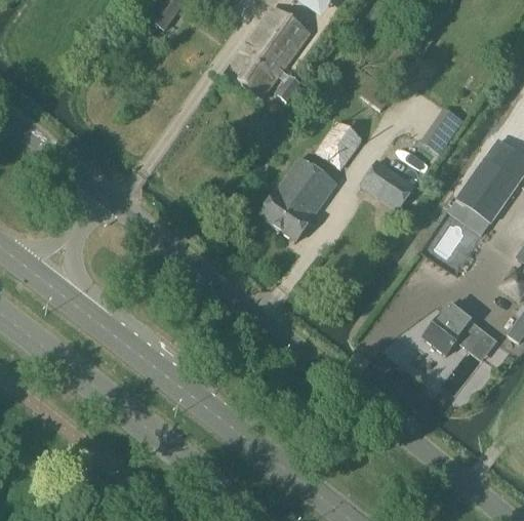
[(164,0),(150,22),(163,31),(185,0),(164,0)]
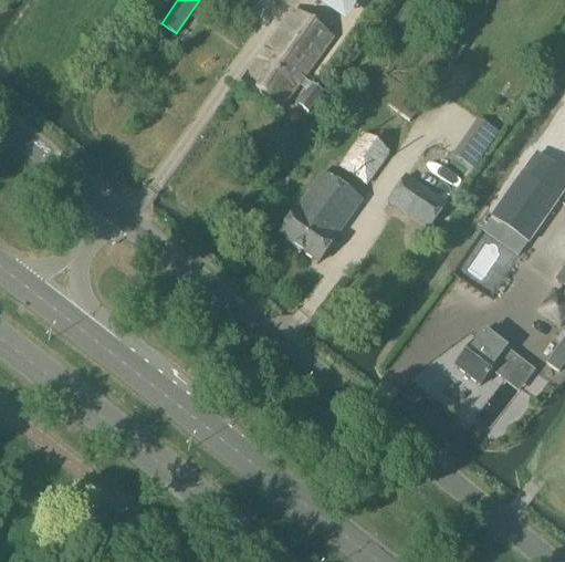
[(242,80),(281,107),(332,35),(293,8),(242,80)]
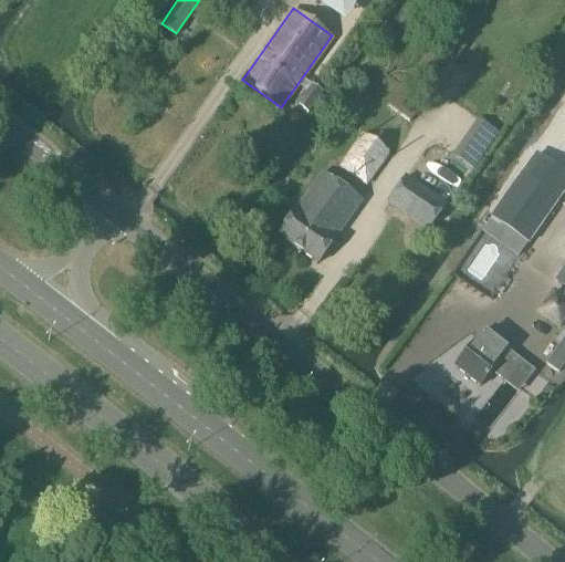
[(294,101),(306,110),(322,89),(316,85),(320,82),(315,79),(313,83),(309,80),(294,101)]
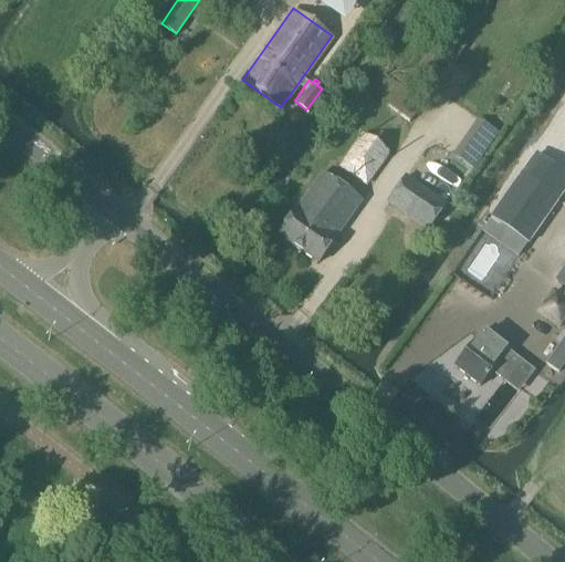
[(404,85),(389,104),(409,120),(425,100),(405,84),(404,85)]
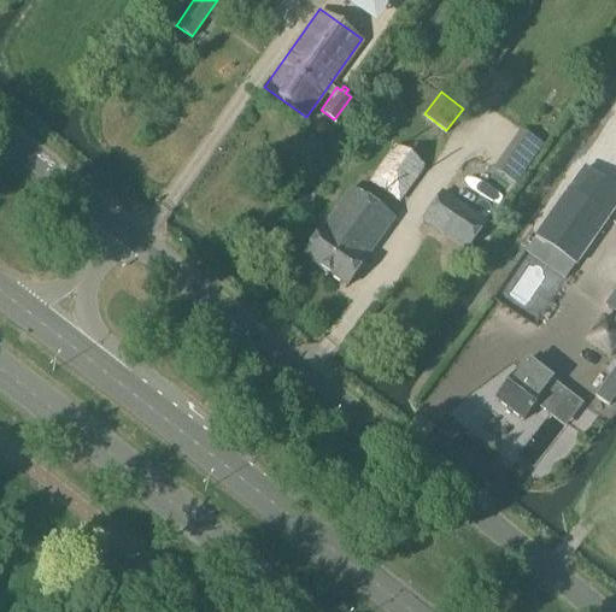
[(524,129),(502,162),(521,175),(544,142),(524,129)]
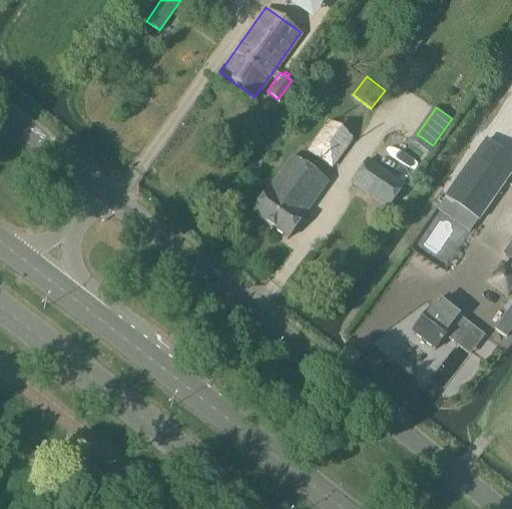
[(308,148),(332,165),(353,136),(329,119),(308,148)]
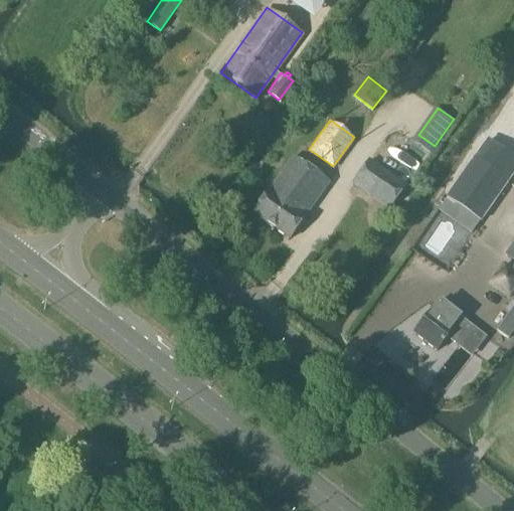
[(252,212),(289,237),(329,181),(293,156),(252,212)]
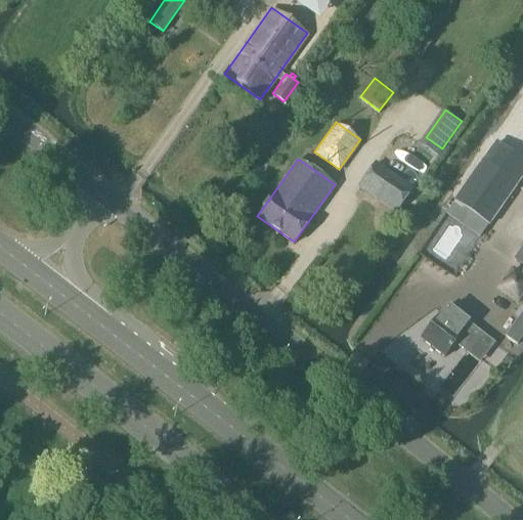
[(359,184),(396,210),(412,186),(376,161),(359,184)]
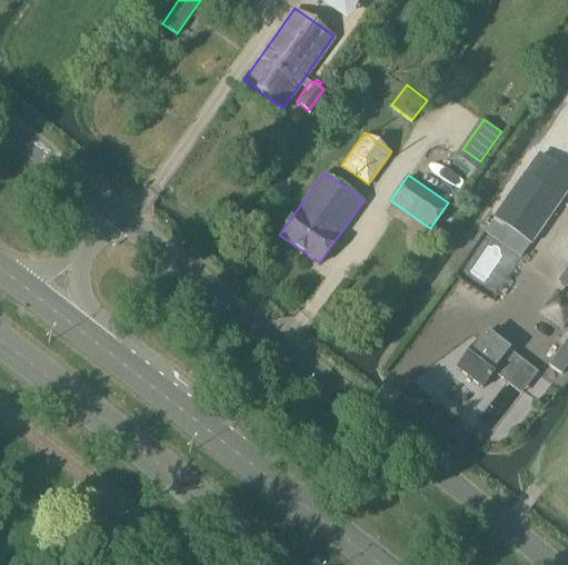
[(517,187),(487,230),(524,256),(554,212),(517,187)]
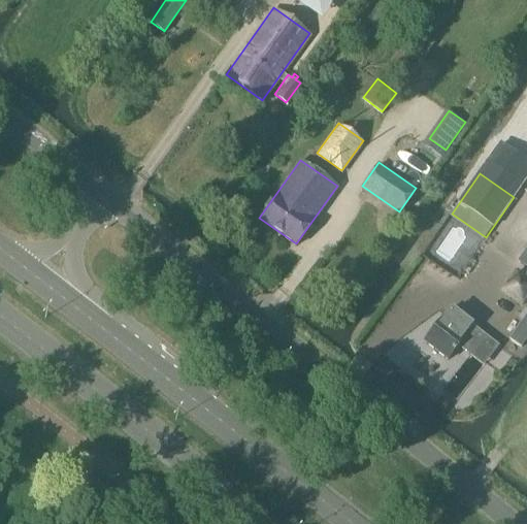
[(526,247),(518,260),(526,265),(526,247)]
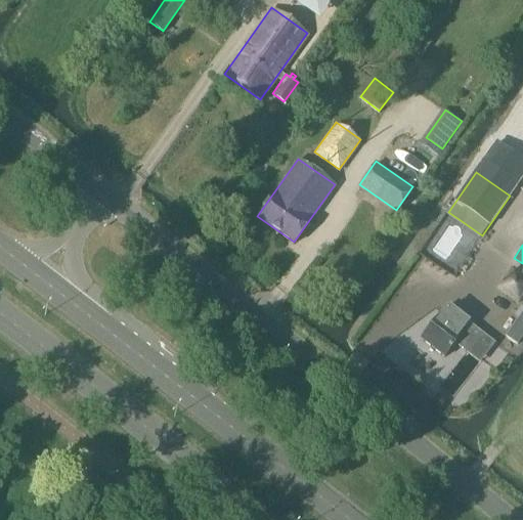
[(497,289),(517,302),(522,293),(522,276),(511,268),(497,289)]
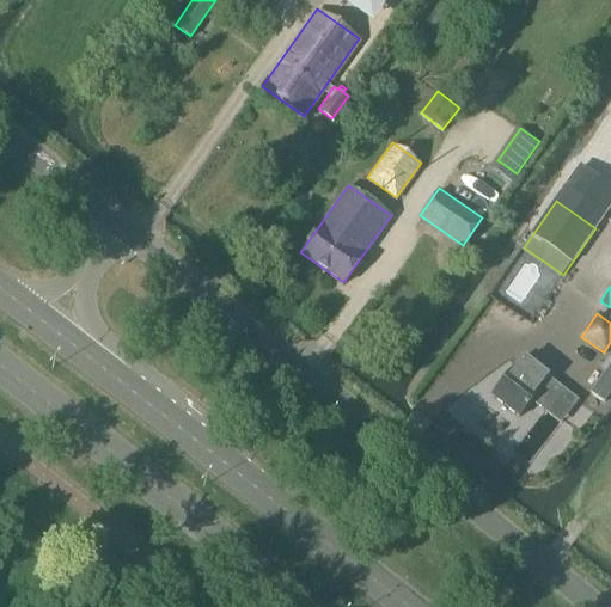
[(492,393),(519,415),(549,376),(521,355),(492,393)]
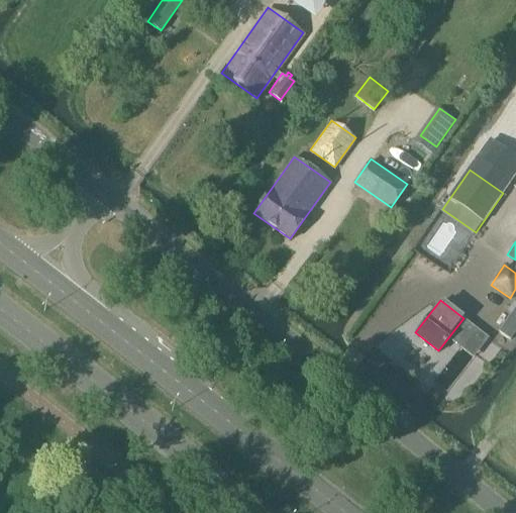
[(515,305),(498,331),(509,339),(515,330),(515,305)]
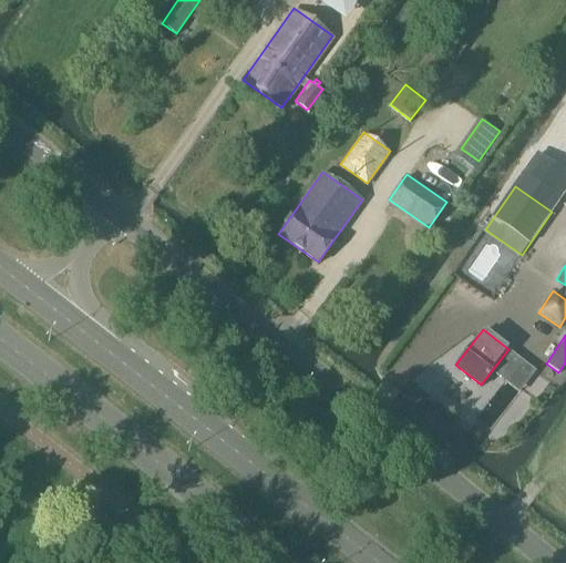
[(521,369),(527,375),(533,368),(526,362),(525,362),(521,369)]
